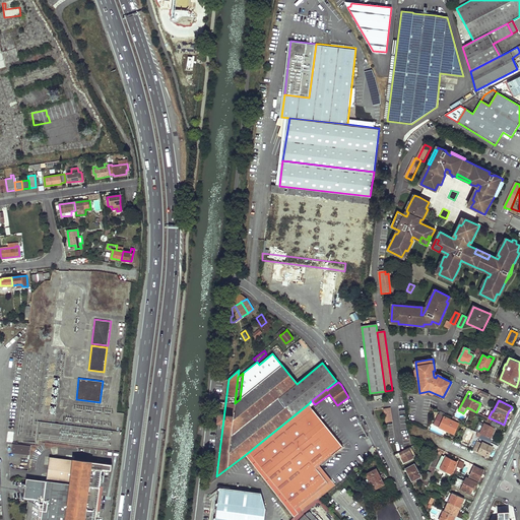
[(211,481),(216,476),(225,402),(220,401),(211,481)]
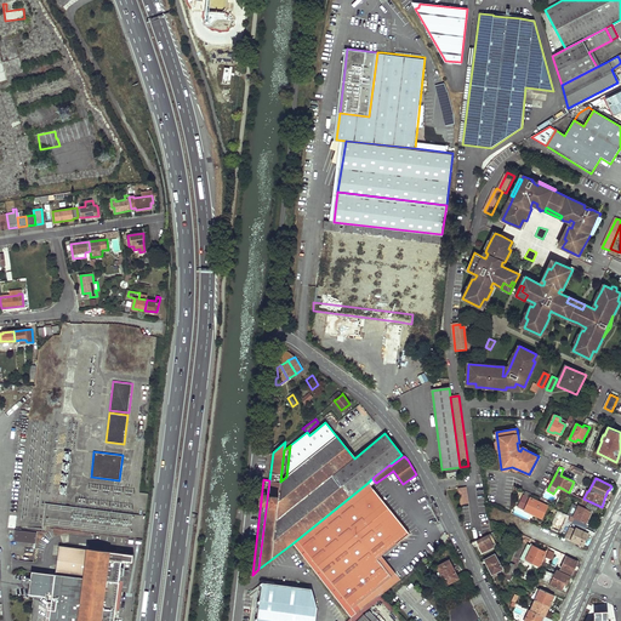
[(409,534),(368,483),(292,543),(351,617),(355,613),(352,609),(391,577),(377,560),(381,557),(409,534)]
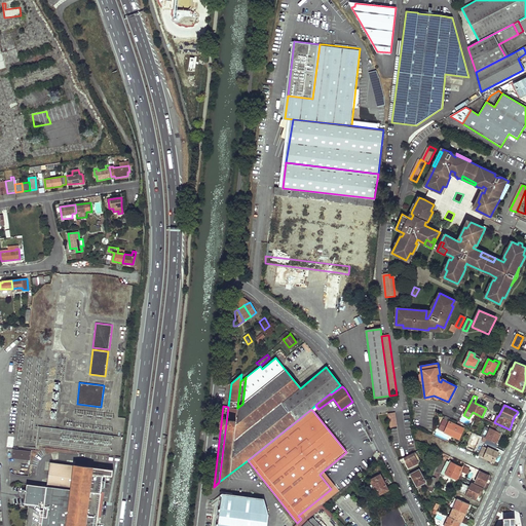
[(388,414),(390,427),(397,426),(395,413),(388,414)]
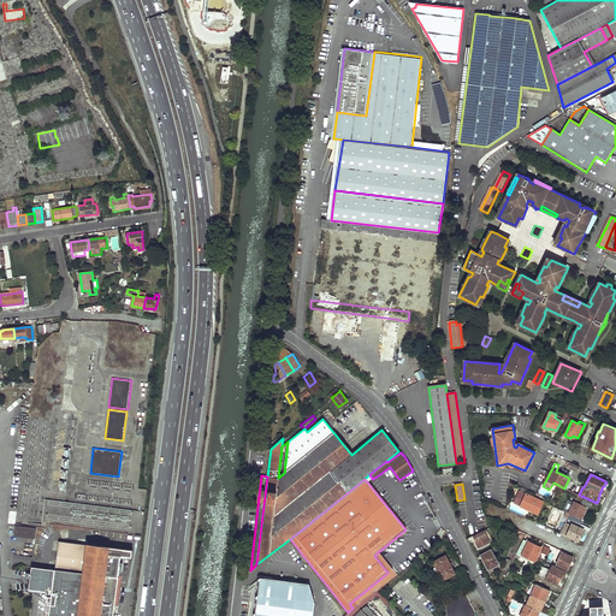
[(521,504),(526,493),(520,491),(514,503),(520,507),(521,504)]
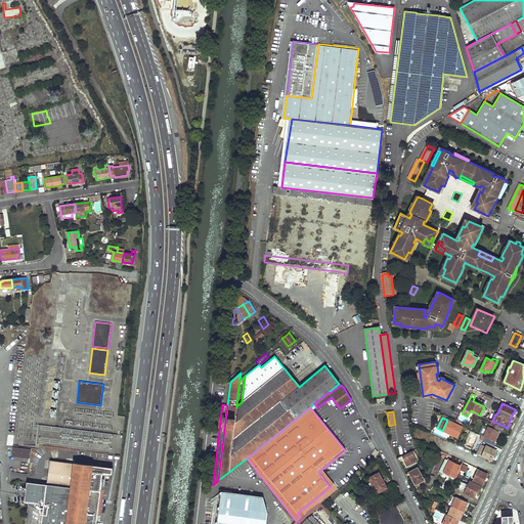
[(447,420),(443,429),(450,432),(449,434),(457,438),(463,427),(447,420)]
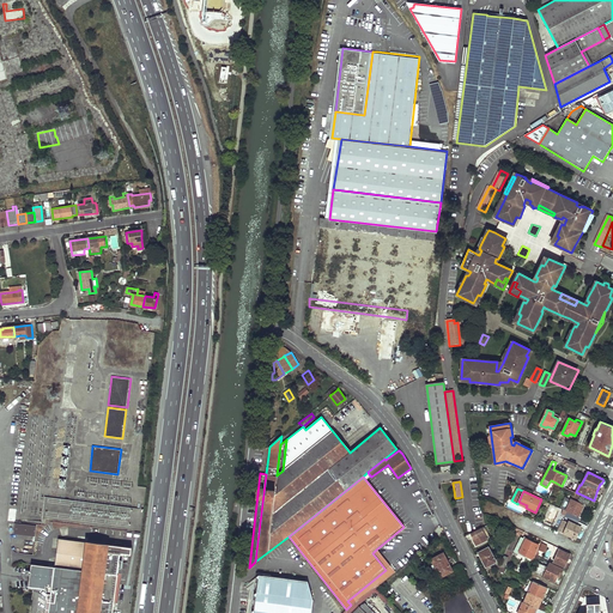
[(565,511),(571,498),(566,496),(560,509),(565,511)]
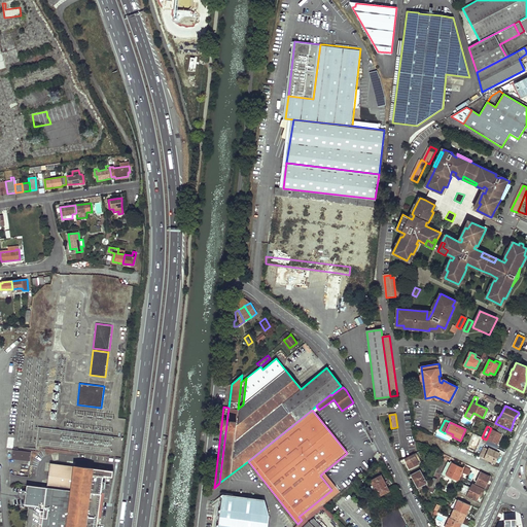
[(491,428),(486,440),(488,440),(497,444),(499,438),(500,438),(503,433),(491,428)]
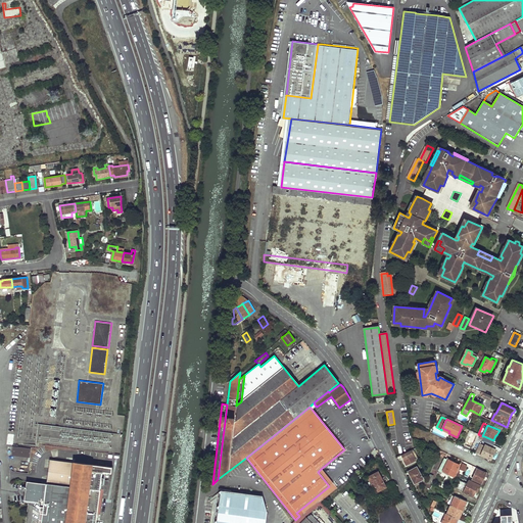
[(484,436),(483,440),(494,445),(495,441),(493,440),(484,436)]
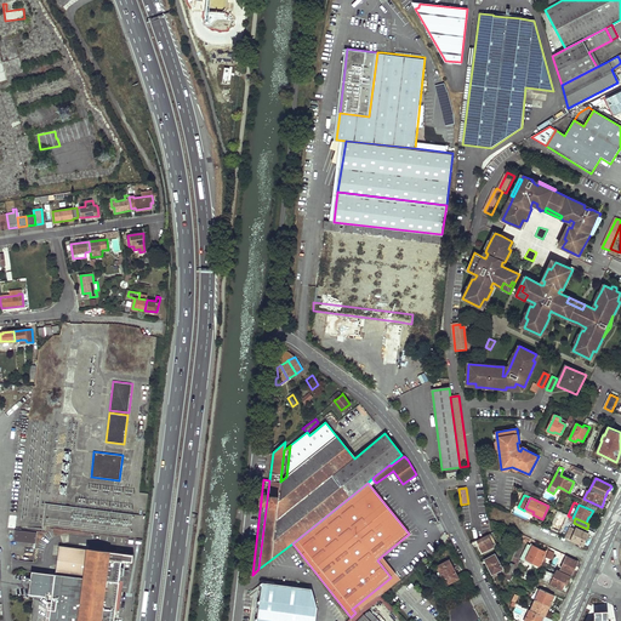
[(565,537),(584,546),(588,534),(577,529),(576,530),(570,527),(565,537)]
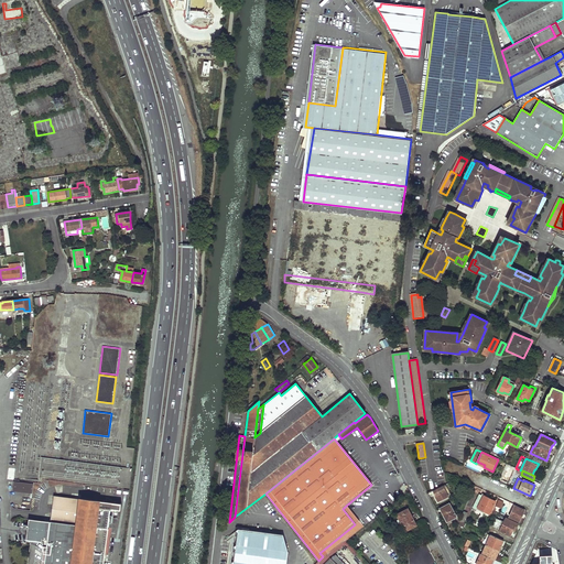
[(13,491),(33,492),(33,483),(14,481),(13,491)]
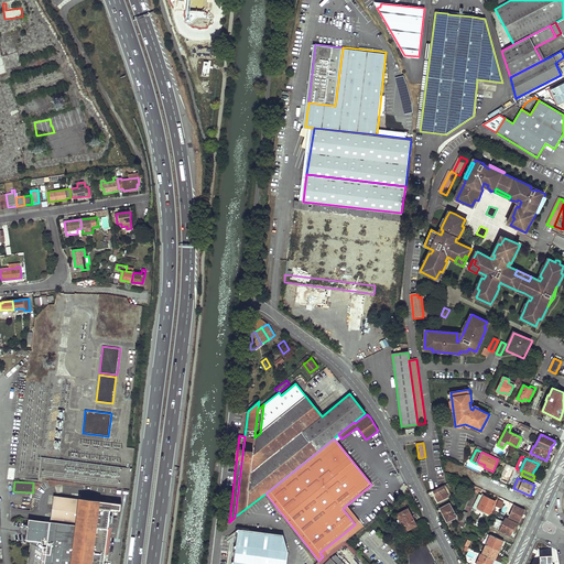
[(444,491),(442,486),(433,490),(435,496),(438,501),(448,497),(445,490),(444,491)]
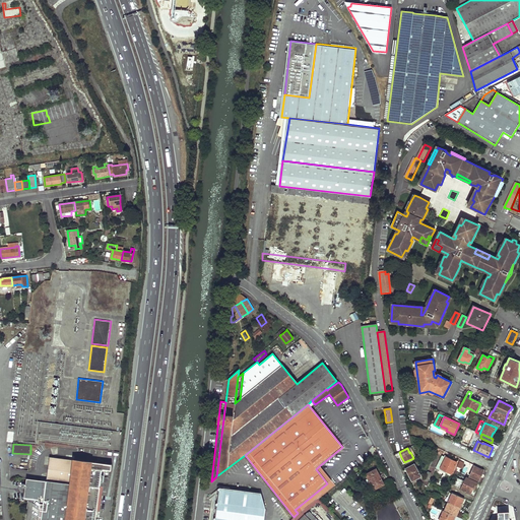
[(442,456),(437,467),(452,474),(457,463),(446,458),(442,456)]
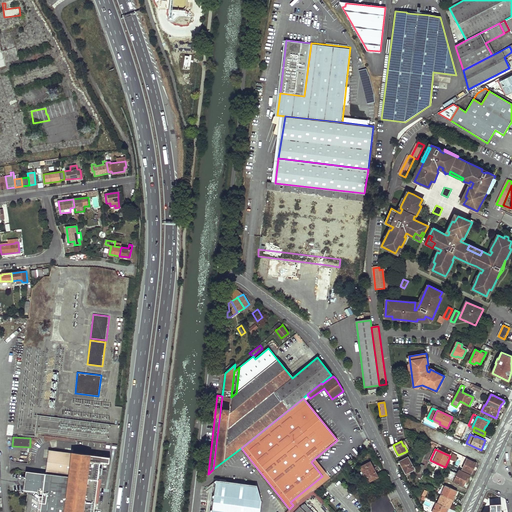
[(93,511),(99,474),(101,474),(102,466),(100,465),(101,462),(109,463),(110,457),(49,450),(46,473),(43,495),(40,495),(40,499),(43,500),(40,511),(93,511)]
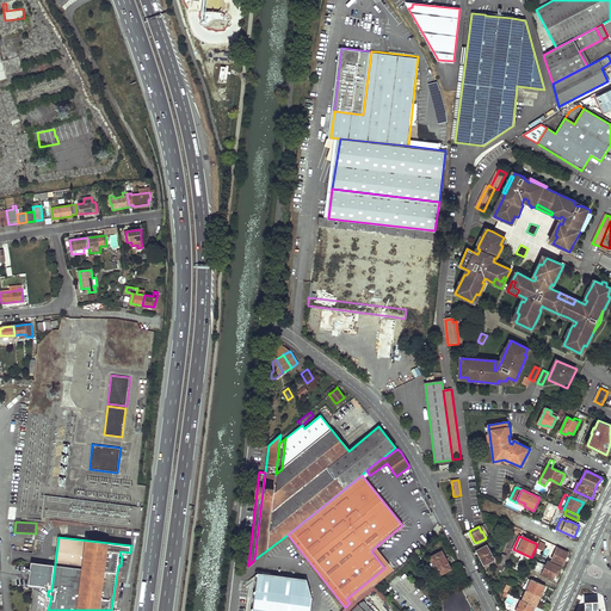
[(486,547),(475,553),(483,568),(493,562),(486,547)]
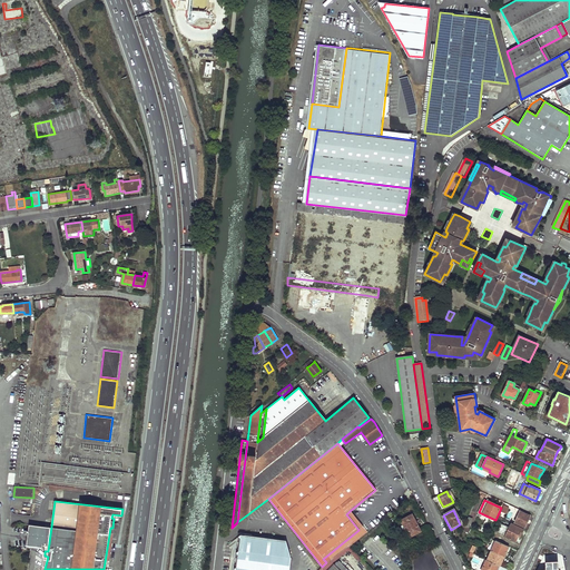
[(359,530),(323,559),(326,562),(349,546),(350,547),(367,532),(350,511),(346,514),(359,530)]
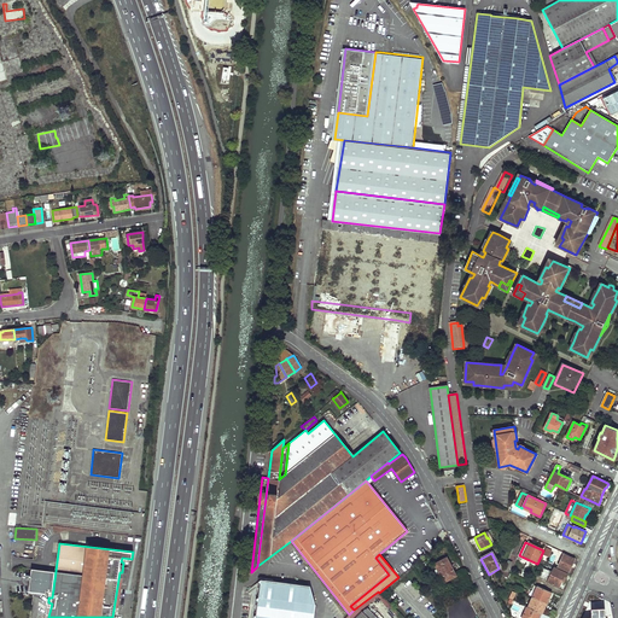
[(565,554),(559,566),(570,571),(575,559),(565,554)]
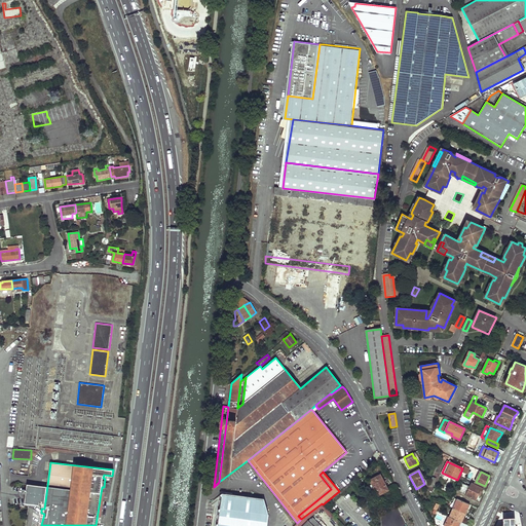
[(370,481),(378,495),(388,490),(380,475),(370,481)]
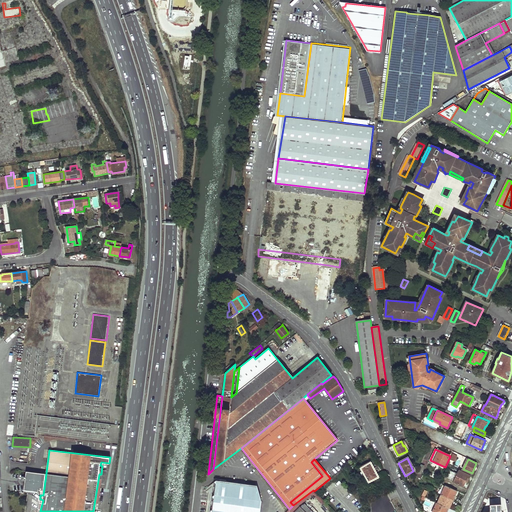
[(450,471),(446,478),(465,487),(470,476),(459,471),(458,474),(450,471)]
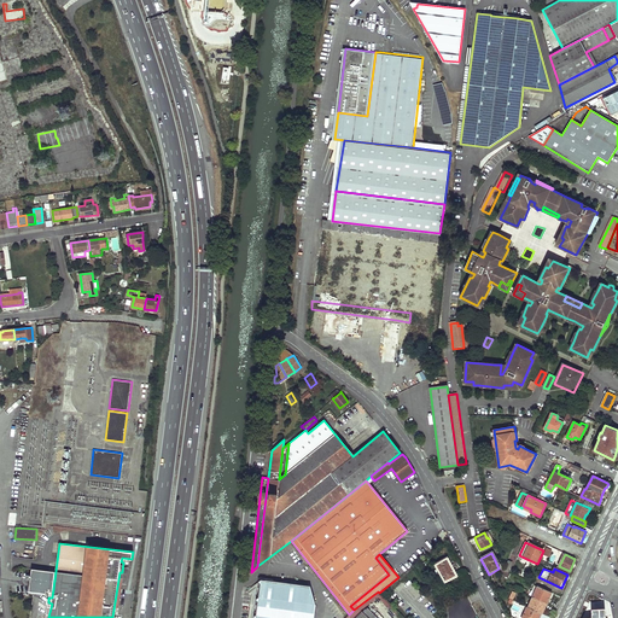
[(256,617),(255,617),(307,617),(309,604),(301,602),(303,584),(261,578),(258,581),(260,583),(258,596),(256,599),(258,601),(256,614),(254,616),(256,617)]
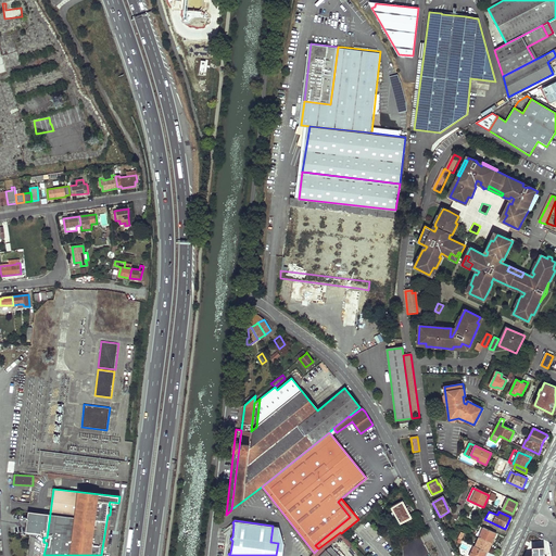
[(273,526),(270,542),(278,543),(276,555),(281,555),(283,544),(279,527),(273,526)]
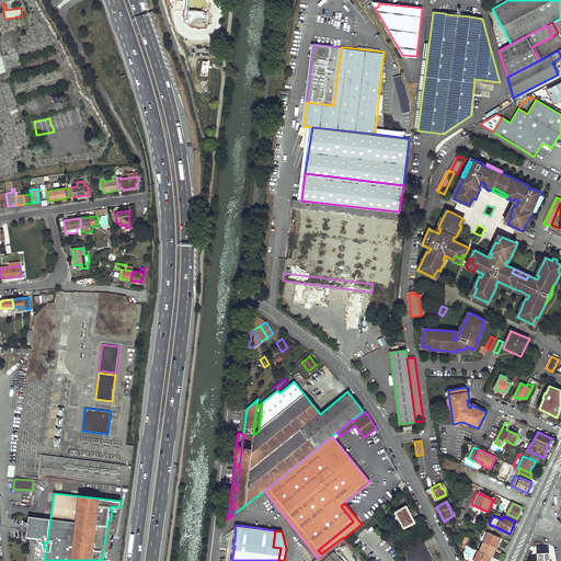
[(489,533),(484,541),(496,548),(501,538),(489,533)]
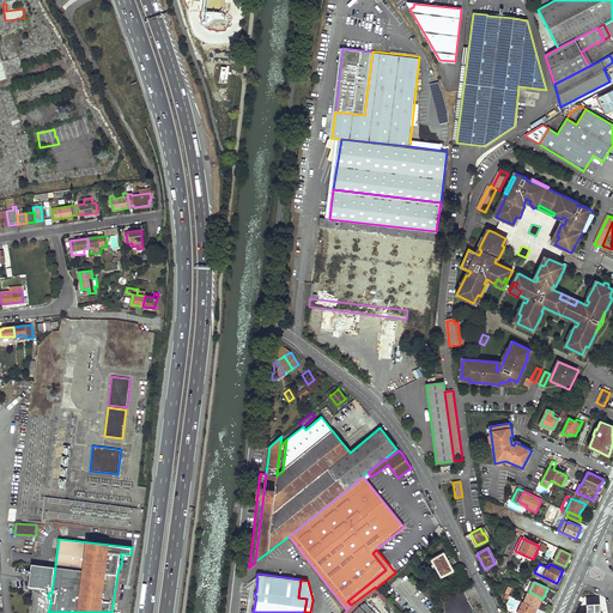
[(366,612),(359,606),(370,598),(369,595),(375,590),(396,612),(399,611),(377,588),(376,588),(375,587),(351,605),(346,610),(341,612),(366,612)]
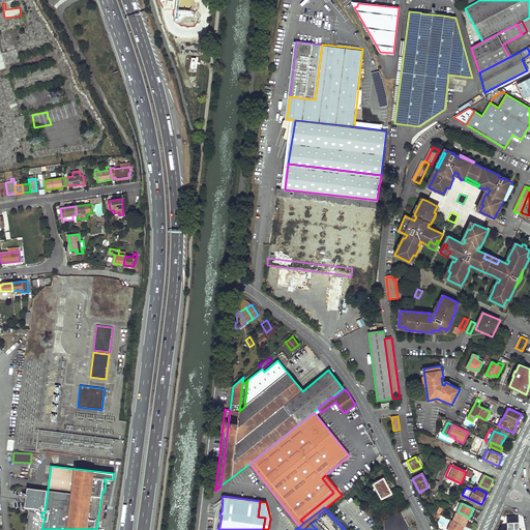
[(458,511),(453,521),(465,525),(465,526),(469,518),(458,511)]
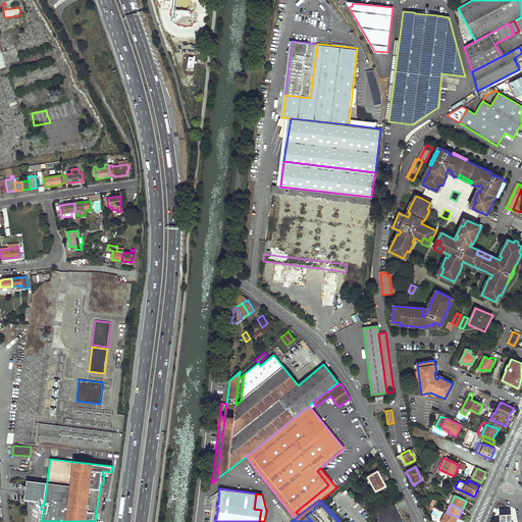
[(498,509),(490,521),(514,521),(512,508),(507,506),(498,509)]
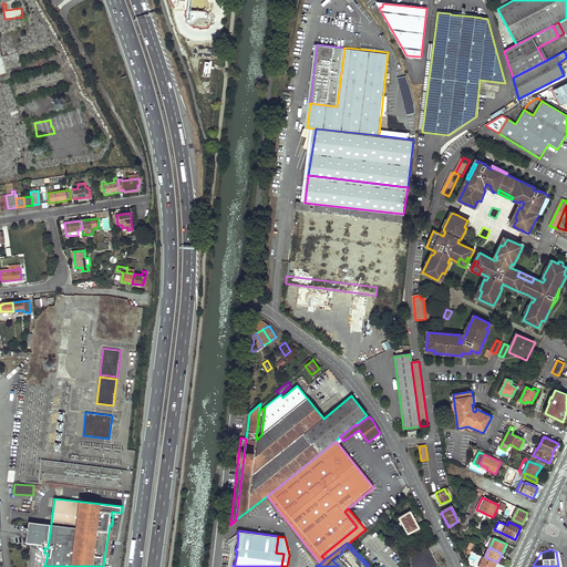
[(484,556),(478,566),(494,566),(497,562),(485,557),(484,556)]
